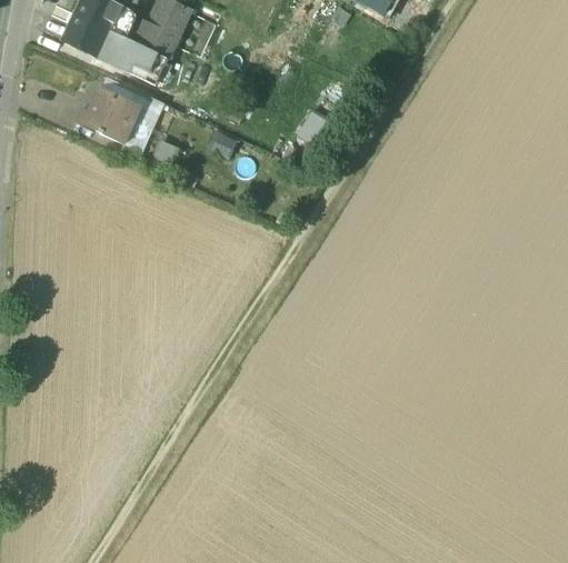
[(79,0),(73,12),(110,30),(119,12),(122,6),(132,10),(137,0),(79,0)]
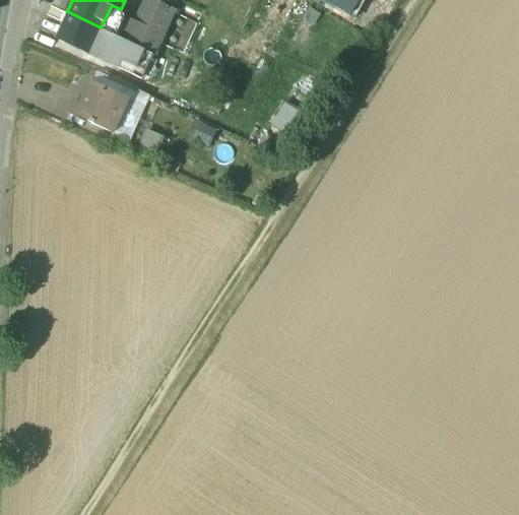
[(109,11),(101,27),(152,52),(174,7),(158,0),(145,0),(136,19),(125,13),(123,17),(109,11)]
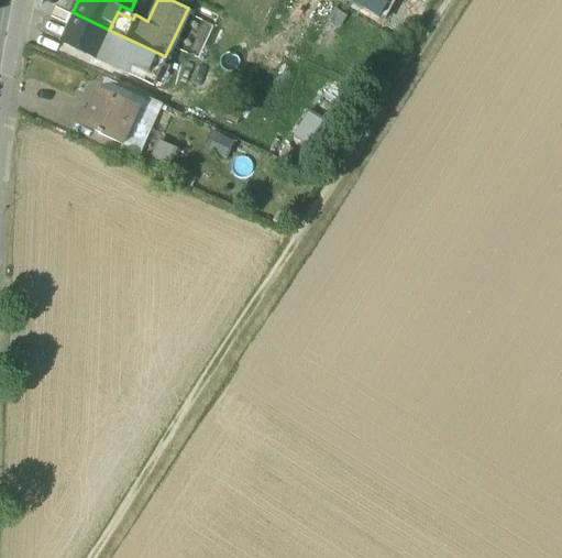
[(354,0),(379,13),(386,0),(354,0)]
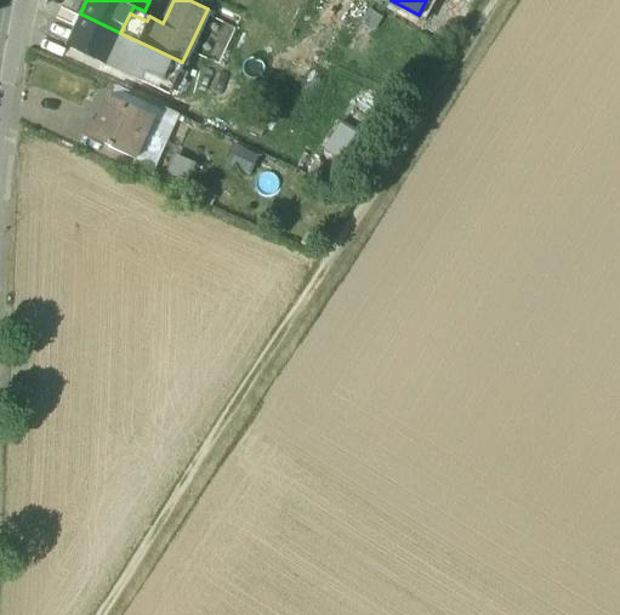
[(120,33),(80,13),(67,43),(170,91),(183,62),(182,62),(120,33)]
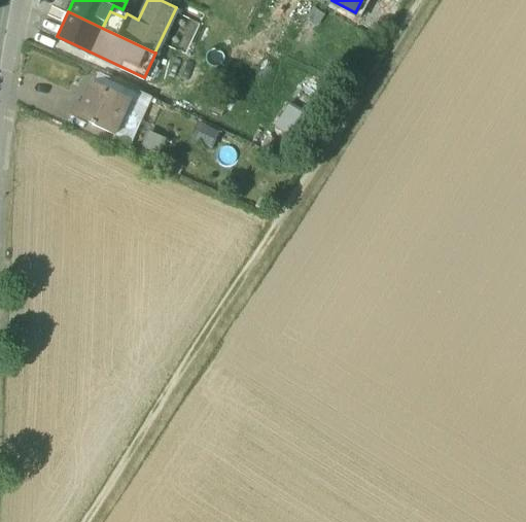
[(98,70),(93,81),(127,97),(147,106),(152,94),(98,70)]
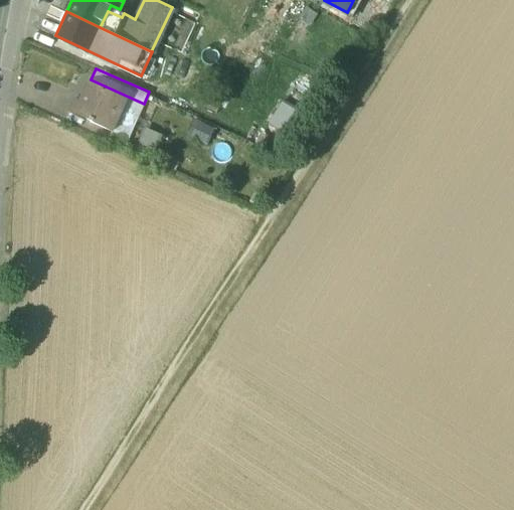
[(124,95),(91,79),(81,101),(74,98),(70,108),(91,117),(90,120),(110,129),(111,125),(124,95)]
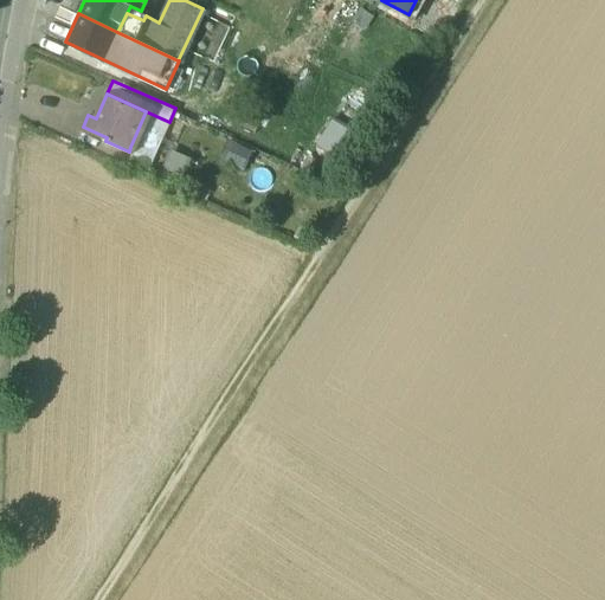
[(146,111),(130,147),(153,157),(169,122),(146,111)]
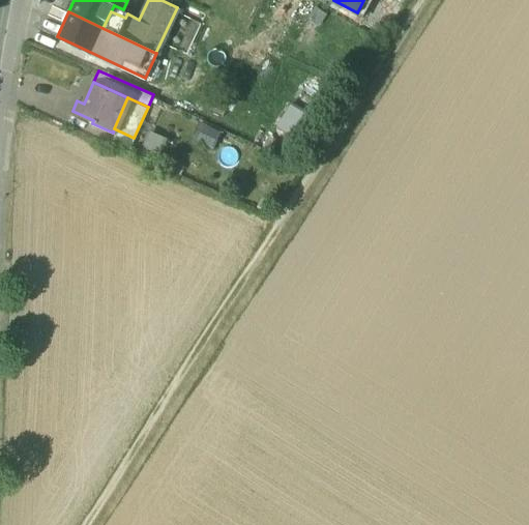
[(282,126),(299,132),(306,105),(289,99),(282,126)]
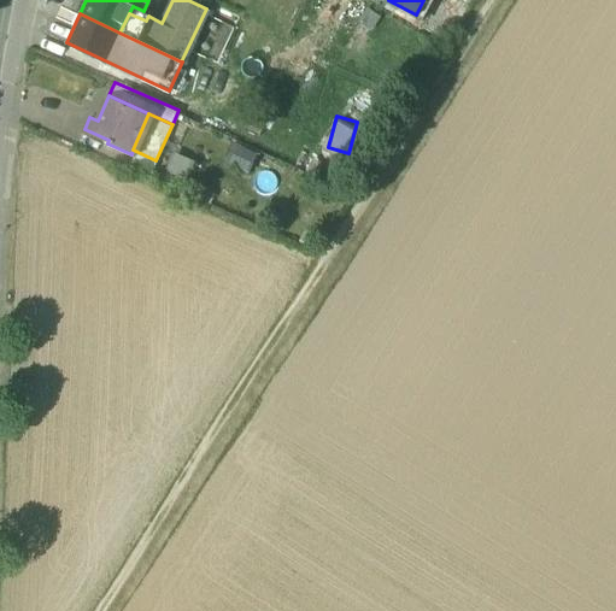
[(150,176),(156,160),(133,150),(132,154),(135,156),(129,168),(150,176)]
